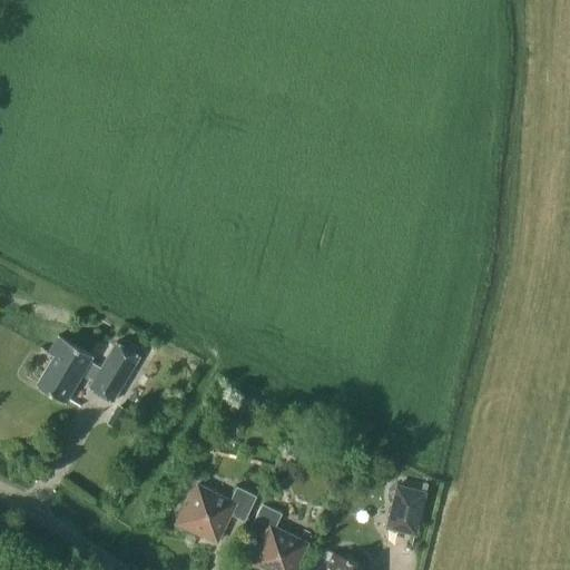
[(92,355),(58,335),(47,353),(52,356),(36,385),(65,402),(81,373),(92,380),(88,387),(111,402),(138,356),(115,342),(100,367),(89,361),(92,355)]
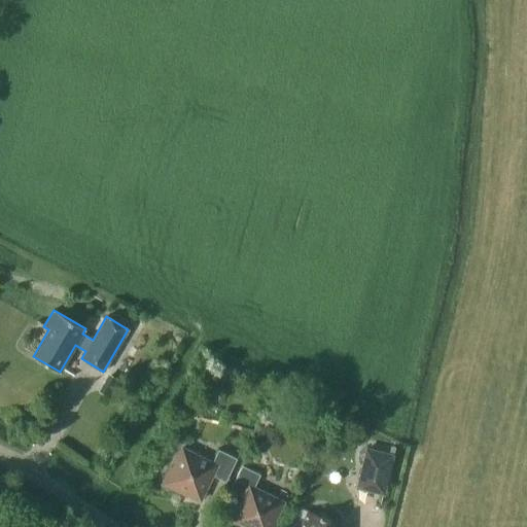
[(211,462),(181,448),(172,467),(170,466),(162,484),(179,493),(180,490),(200,500),(212,476),(225,482),(237,458),(218,450),(211,462)]
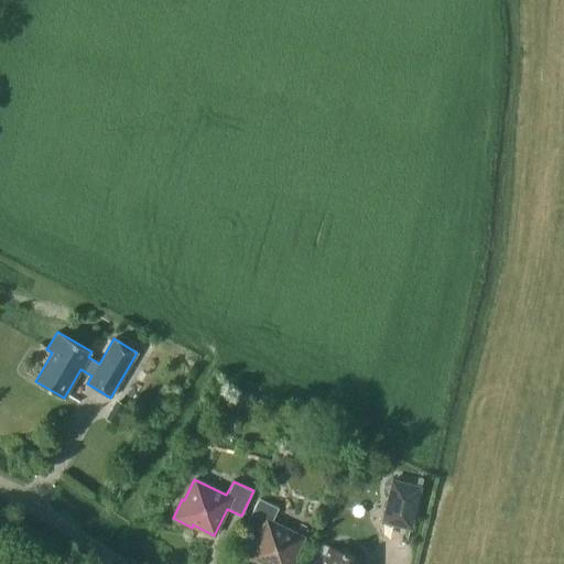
[(420,487),(392,480),(382,521),(410,528),(420,487)]
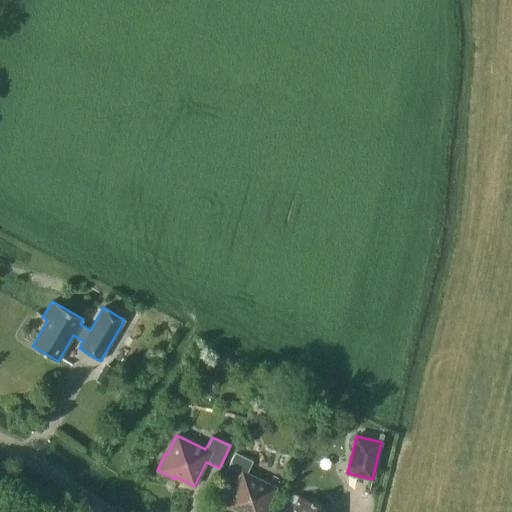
[(252,461),(234,452),(223,475),(236,481),(224,505),(238,511),(266,511),(268,508),(266,507),(275,488),(246,473),(252,461)]
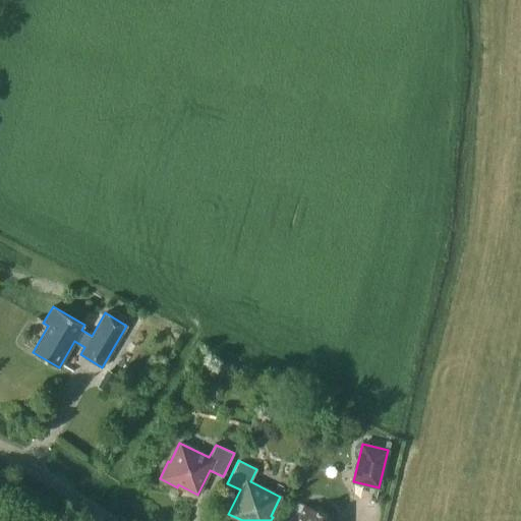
[(327,516),(304,506),(297,520),(327,520),(325,520),(327,516)]
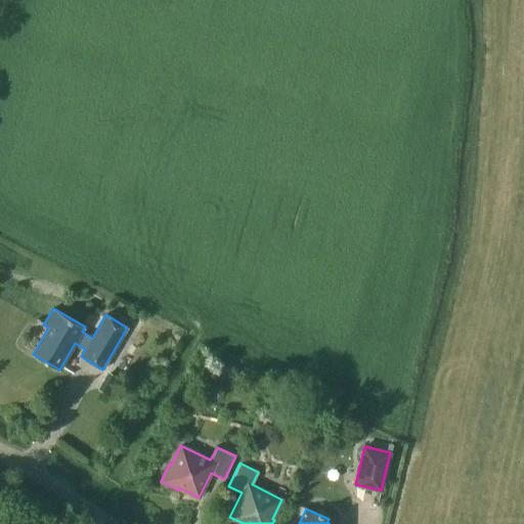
All buildings are outlined.
